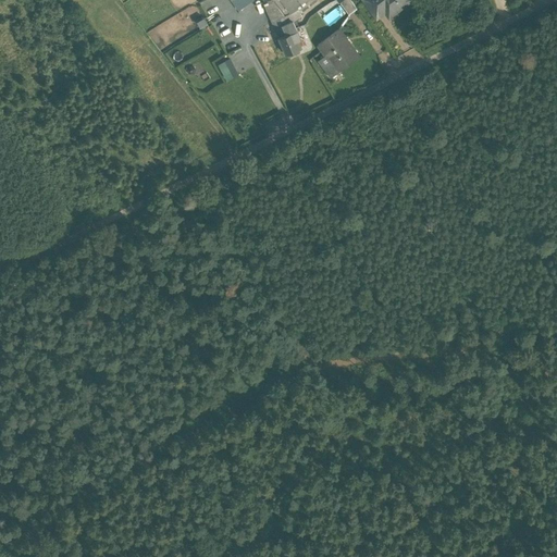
[(274,0),(264,4),(272,20),(284,15),(274,0)]
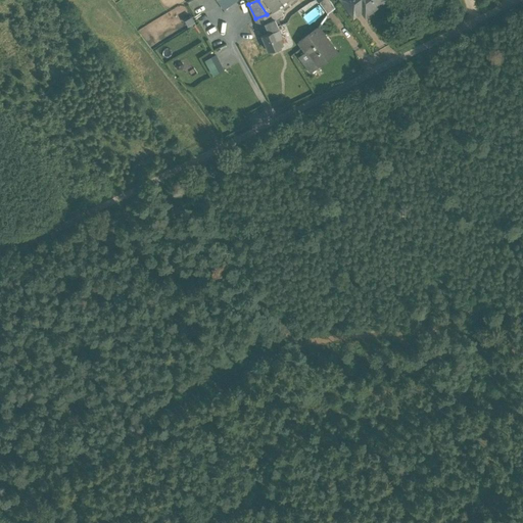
[(288,0),(256,0),(257,0),(267,14),(274,11),(280,6),(288,0)]
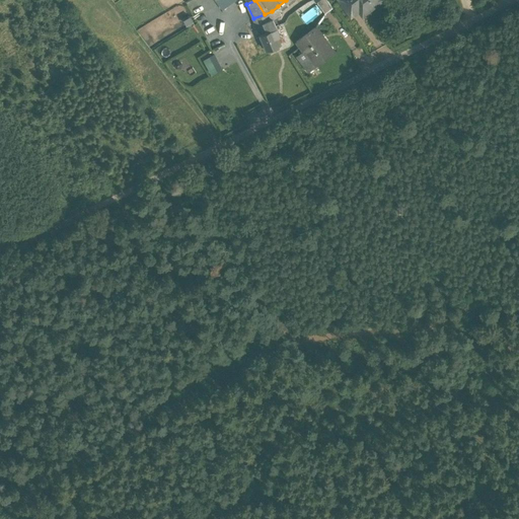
[(332,7),(327,0),(319,0),(317,2),(325,12),(332,7)]
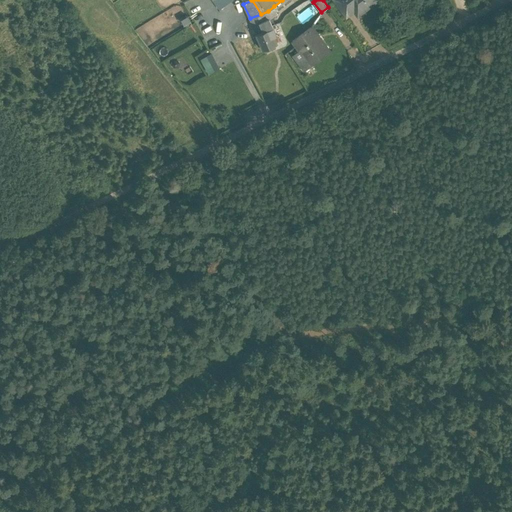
[(354,8),(348,0),(336,0),(337,0),(347,14),(354,8)]
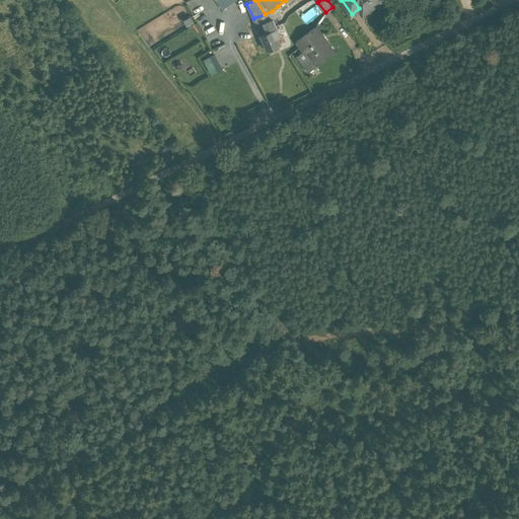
[(353,0),(359,8),(360,9),(363,6),(364,7),(368,7),(371,5),(372,6),(380,1),(379,0),(353,0)]
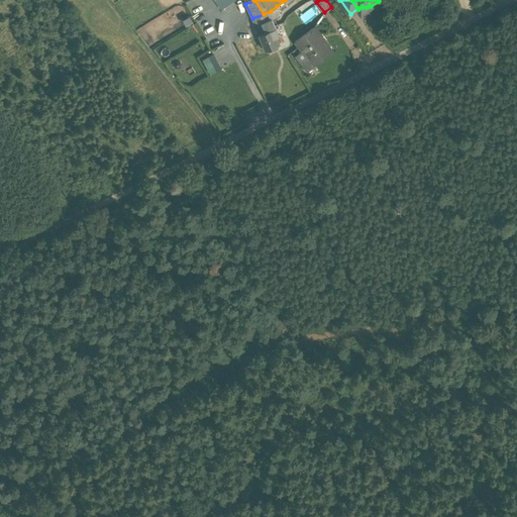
[(264,14),(252,18),(266,49),(267,48),(268,52),(281,46),(279,43),(281,42),(278,36),(280,35),(277,27),(279,26),(278,23),(275,24),(273,18),(281,15),(277,6),(271,11),(264,14)]
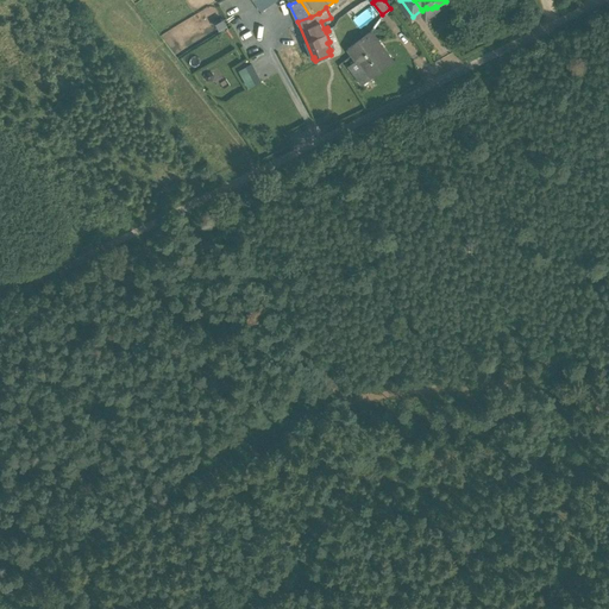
[(393,60),(371,30),(349,48),(357,60),(370,77),(393,60)]
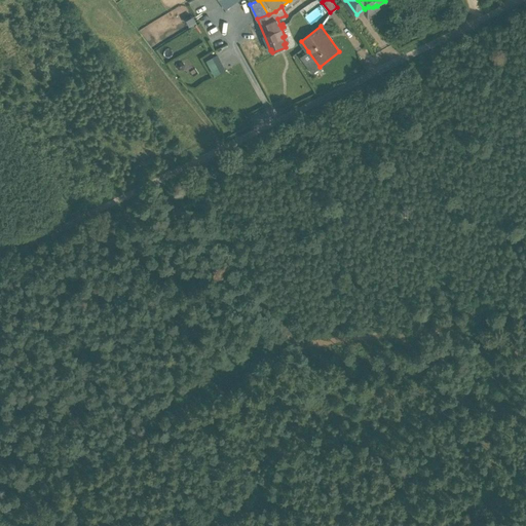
[(265,42),(250,48),(255,60),(269,52),(265,42)]
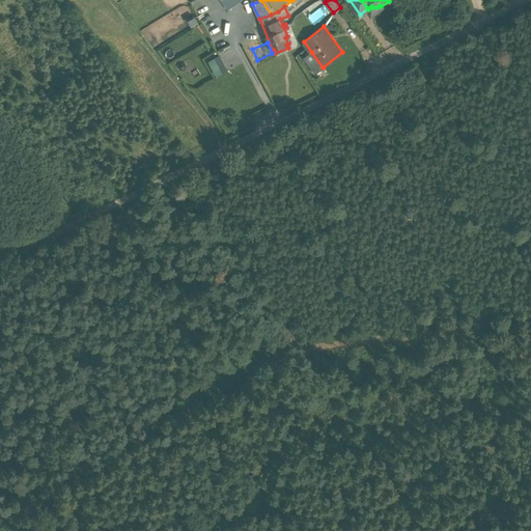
[(323,67),(311,52),(305,56),(316,72),(323,67)]
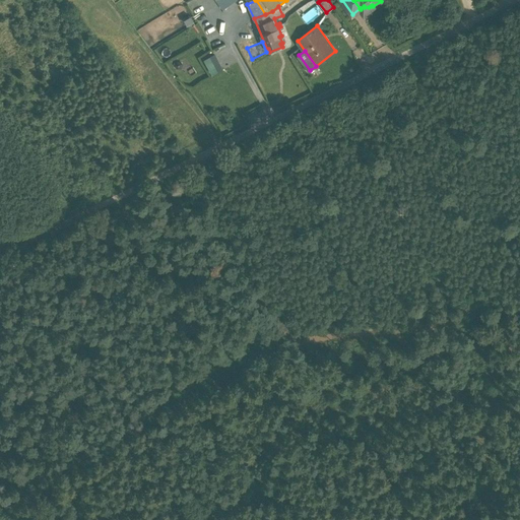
[(212,74),(224,68),(216,53),(204,59),(212,74)]
